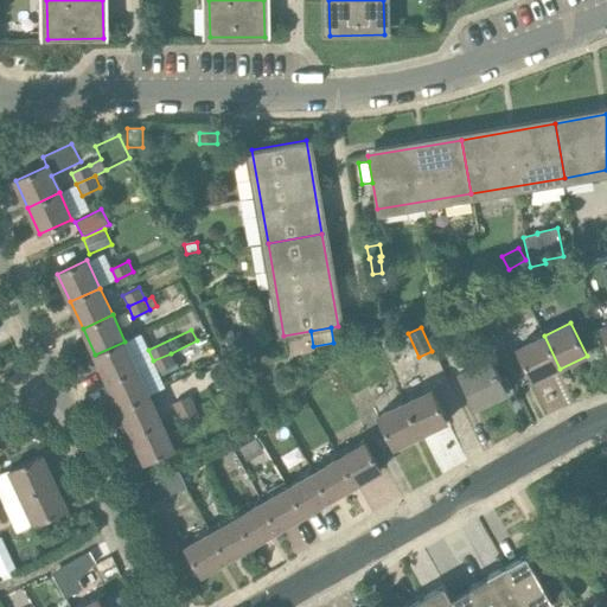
[(234,343),(230,330),(222,332),(225,344),(234,343)]
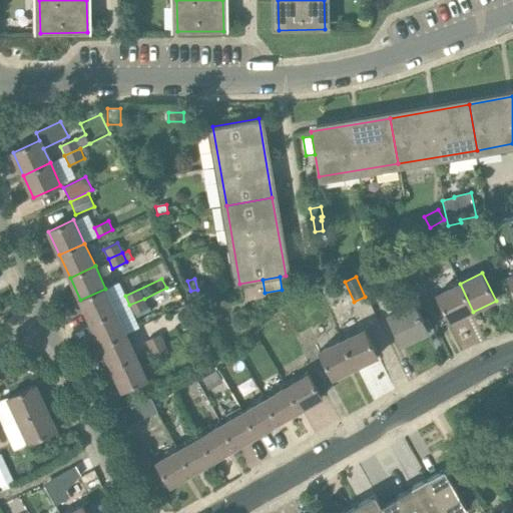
[(473,312),(460,284),(437,294),(451,323),(473,312)]
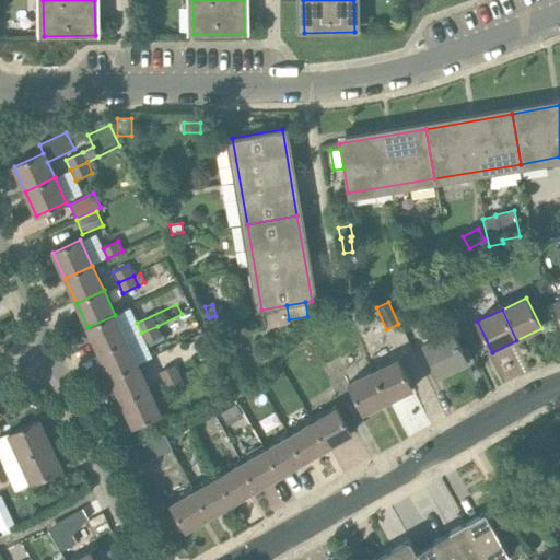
[(115,315),(88,327),(98,352),(126,339),(115,315)]
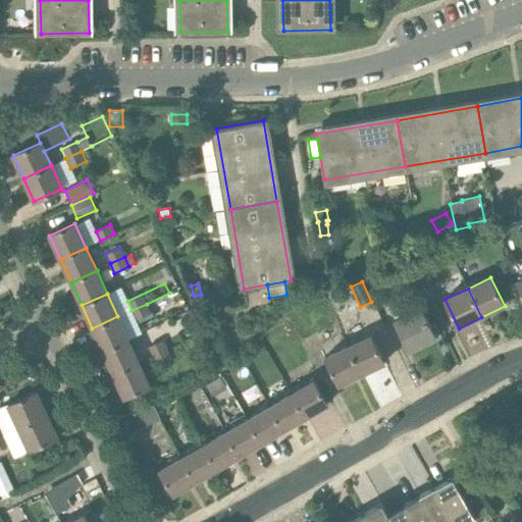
[(147,304),(132,310),(137,319),(151,312),(147,304)]
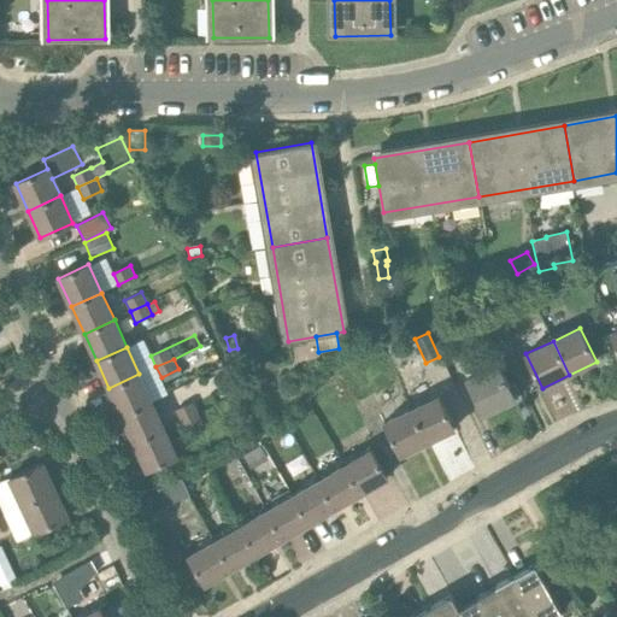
[(485,415),(516,400),(500,366),(468,382),(485,415)]
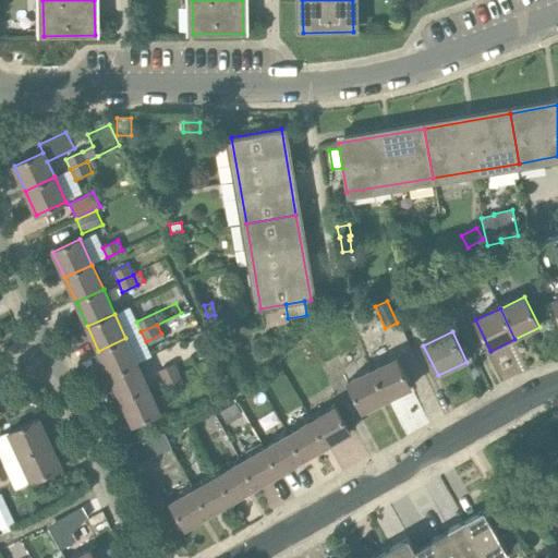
[(125,338),(98,351),(110,375),(137,363),(125,338)]
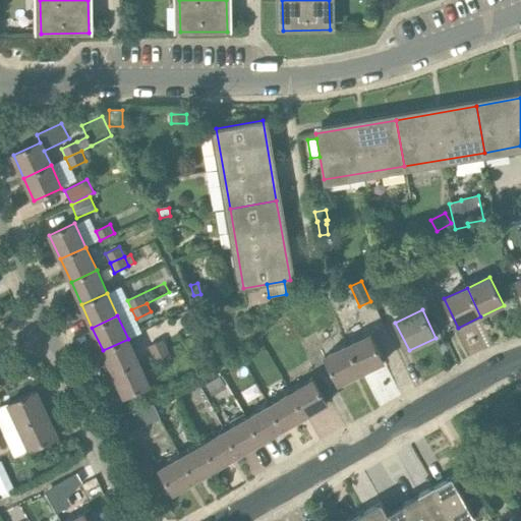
[(370,334),(348,345),(361,373),(385,362),(370,334)]
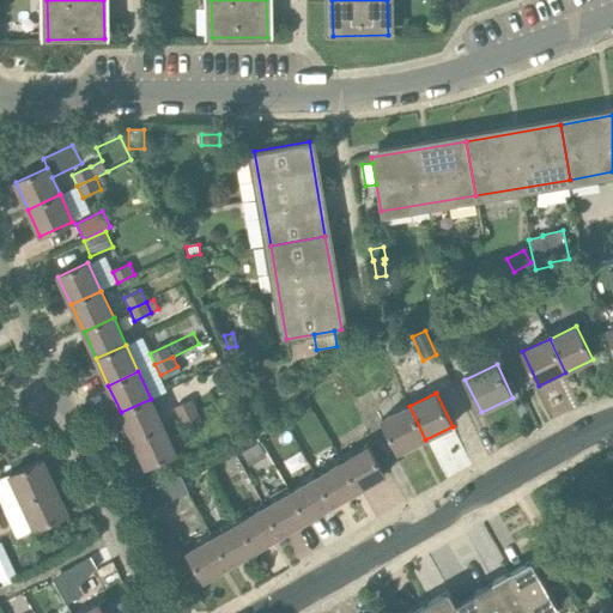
[(151,399),(121,412),(133,439),(163,425),(151,399)]
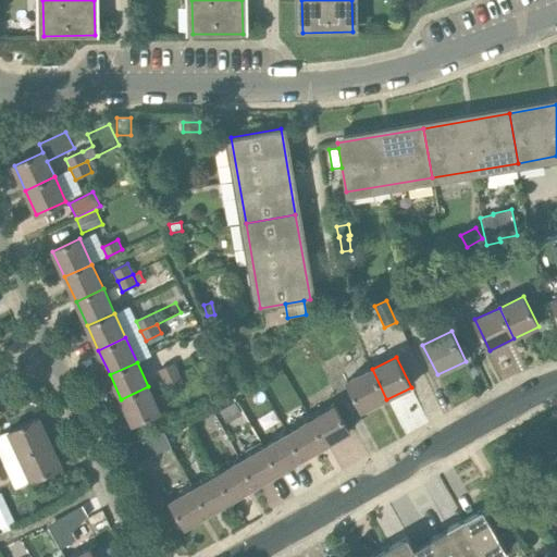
[(159,370),(163,380),(178,372),(174,363),(159,370)]
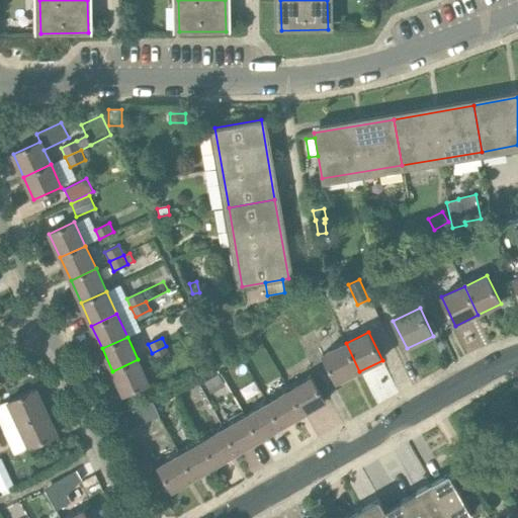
[(359,371),(346,343),(323,354),(337,382),(359,371)]
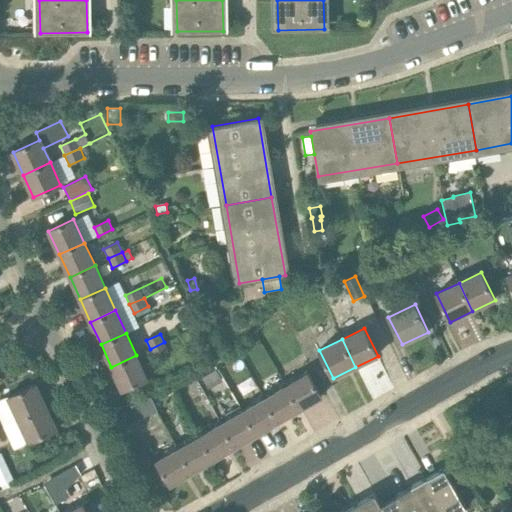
[(164,342),(150,349),(154,358),(168,351),(164,342)]
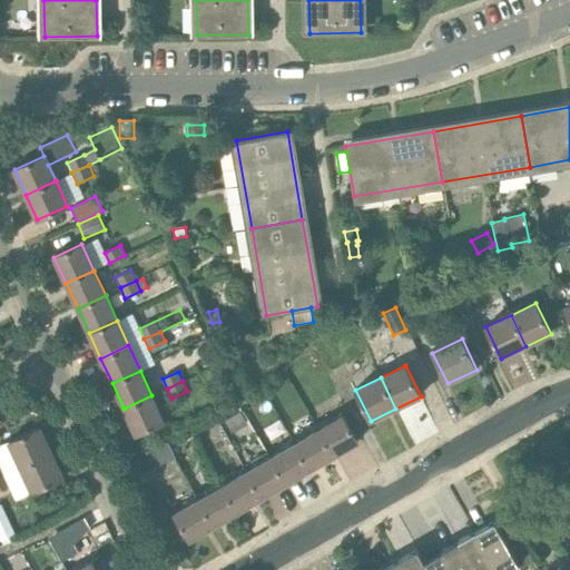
[(151,395),(124,409),(136,434),(164,422),(151,395)]
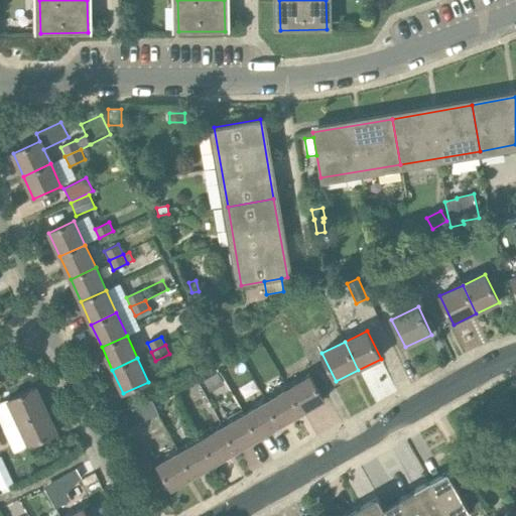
[(310,376),(288,389),(301,413),(325,400),(310,376)]
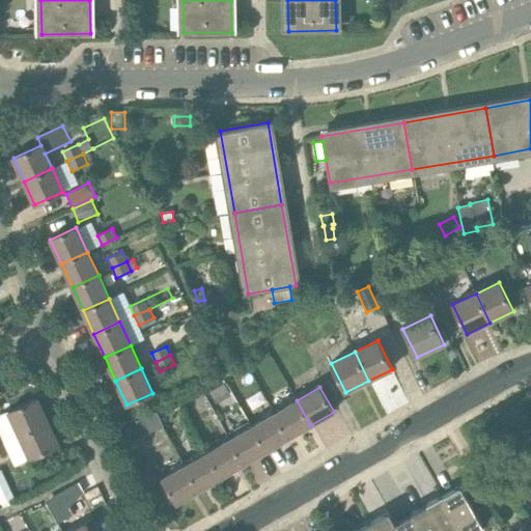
[(8,412),(19,436),(48,422),(37,398),(8,412)]
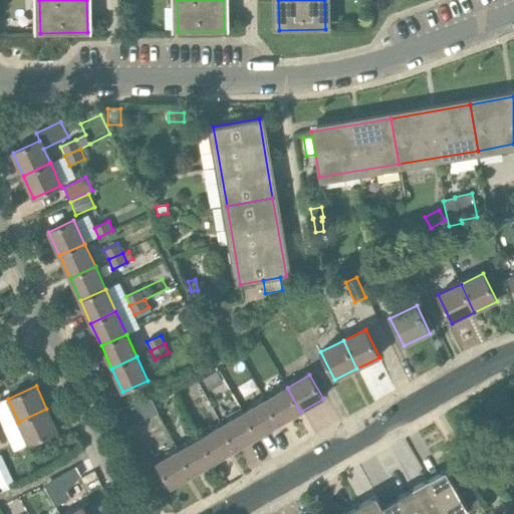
[(300,412),(287,388),(265,401),(279,424),(300,412)]
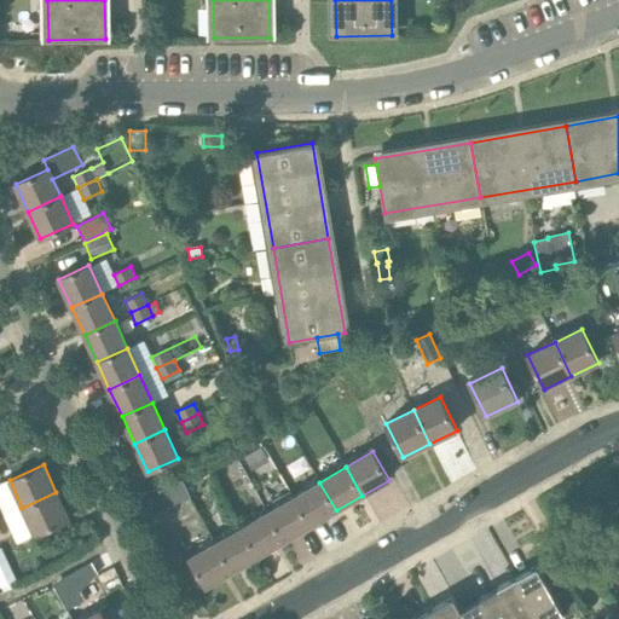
[(167,508),(190,497),(183,480),(158,491),(167,508)]
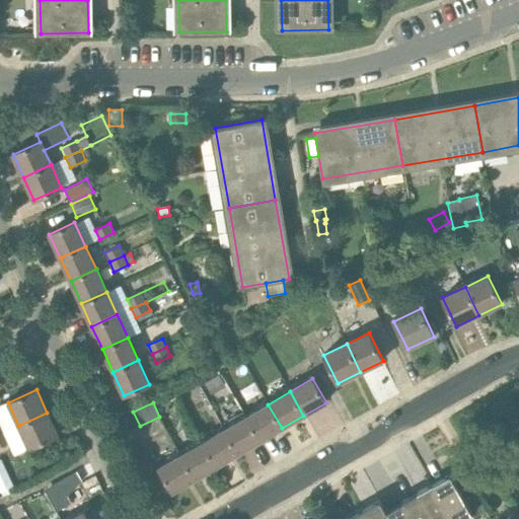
[(282,428),(268,404),(246,417),(260,441),(282,428)]
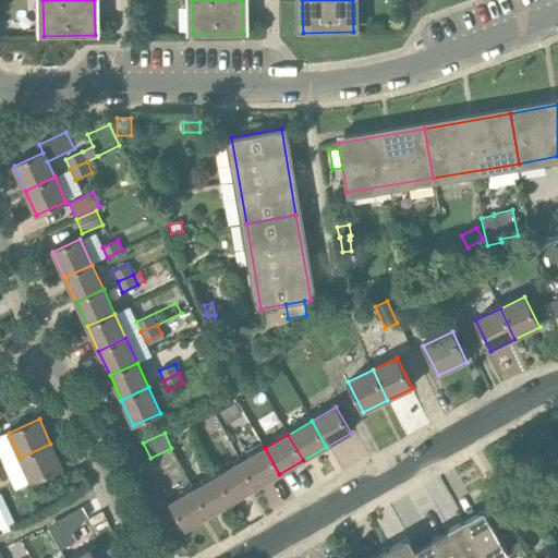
[(50,444),(20,458),(32,482),(62,469),(50,444)]
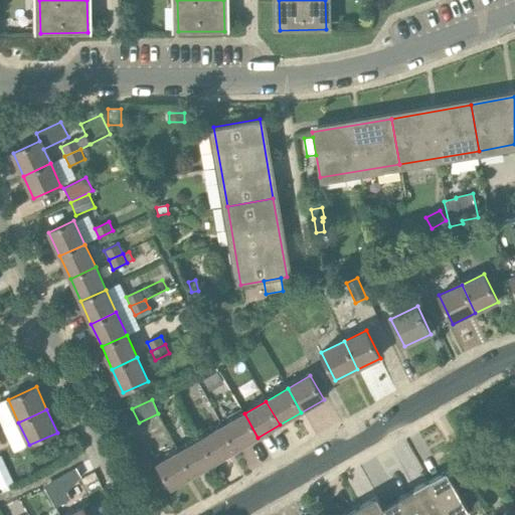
[(258,438),(244,413),(222,426),(236,450),(258,438)]
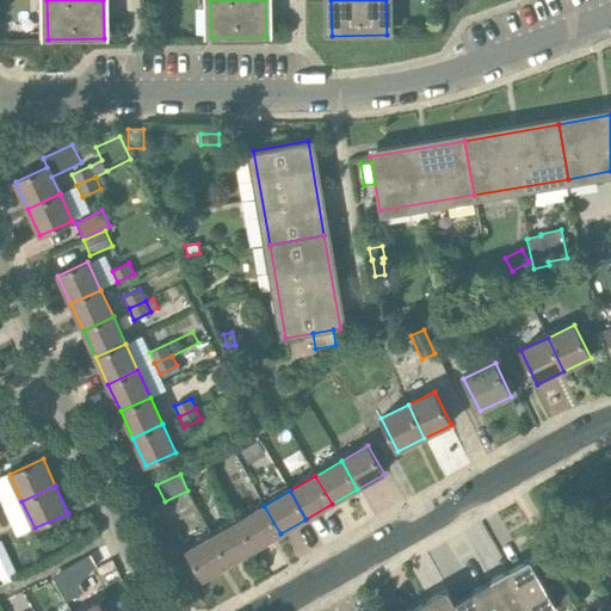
[(281,534),(264,506),(239,520),(254,548),(281,534)]
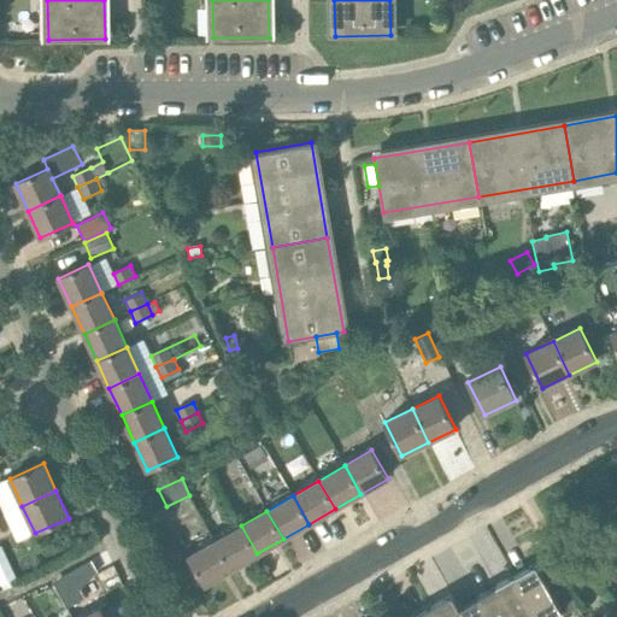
[(0,530),(11,526),(5,513),(0,516),(0,530)]
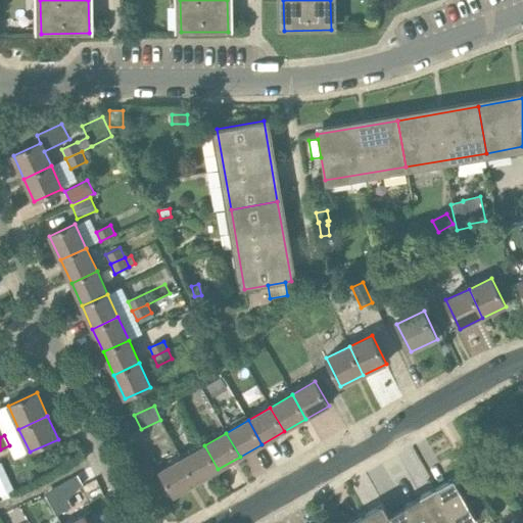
[(218,469),(204,445),(183,459),(196,482),(218,469)]
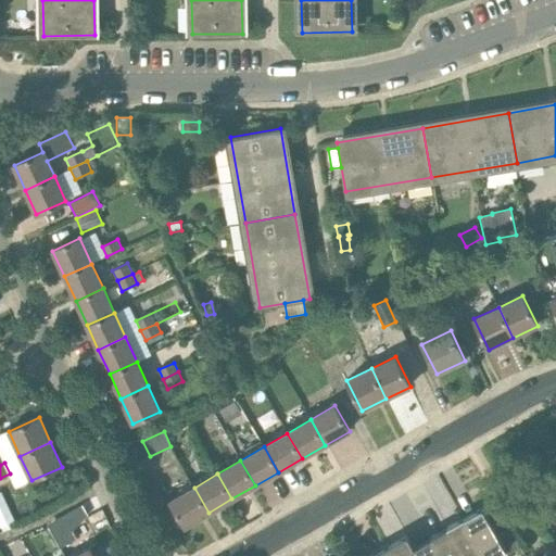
[(209,513),(194,488),(169,502),(185,527),(209,513)]
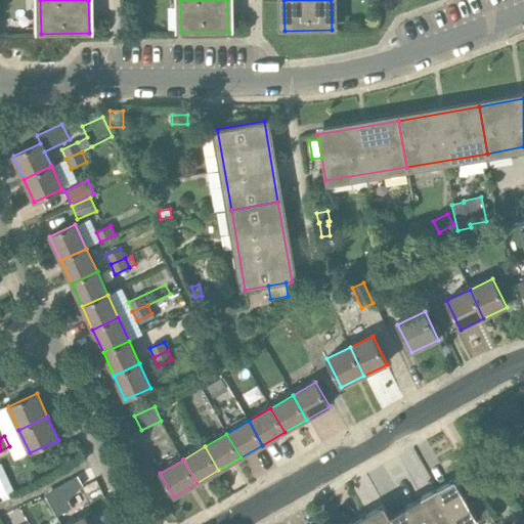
[(0,490),(10,486),(2,468),(0,468),(0,490)]
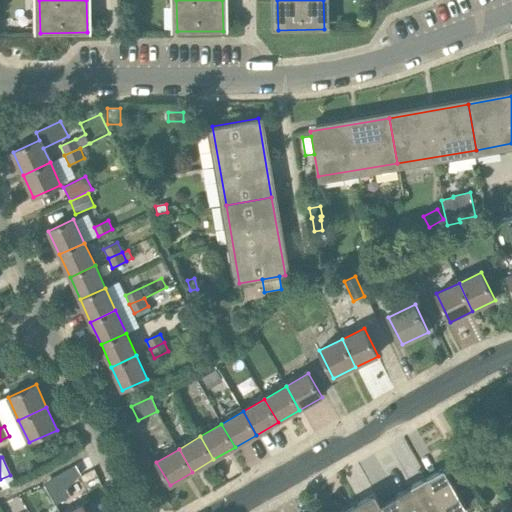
[(506,475),(507,475),(511,469),(511,461),(508,459),(499,468),(506,475)]
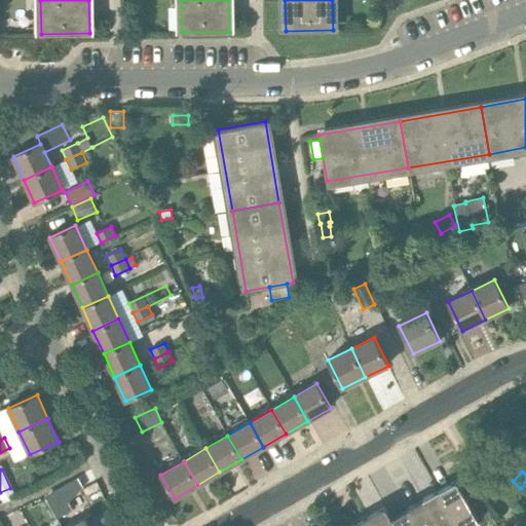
[(457,481),(440,490),(459,525),(468,525),(479,520),(457,481)]
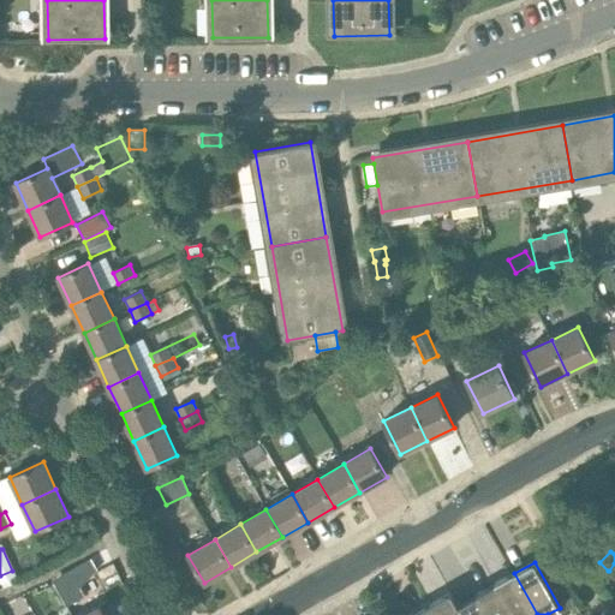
[(537,614),(514,573),(495,584),(512,614),(537,614)]
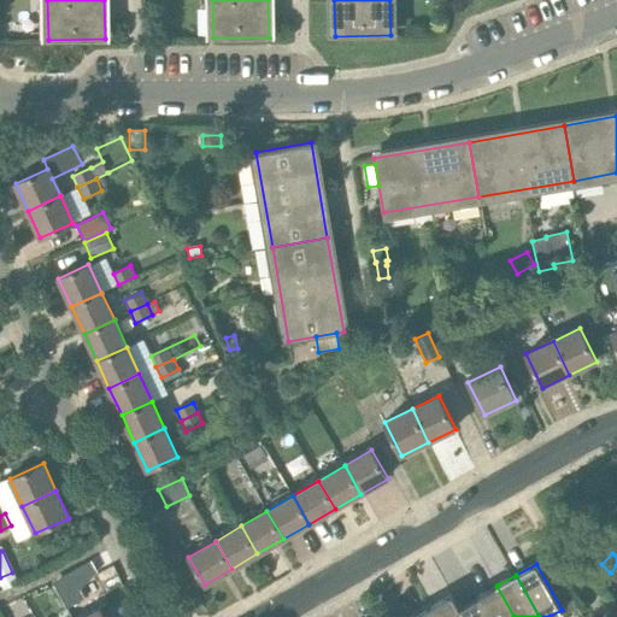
[(86,599),(81,591),(74,579),(57,588),(68,609),(86,599)]
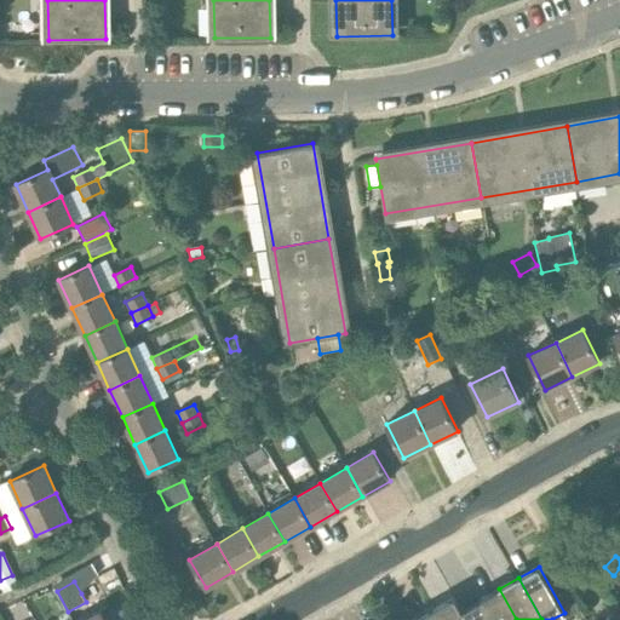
[(516,619),(499,589),(480,600),(491,619),(516,619)]
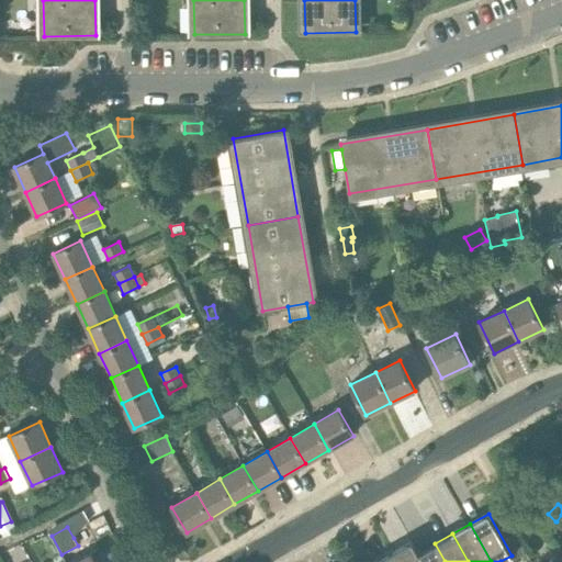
[(424,561),(419,552),(413,541),(392,552),(397,561),(424,561)]
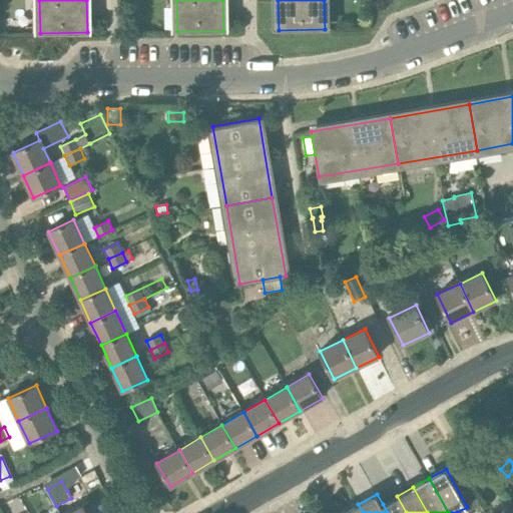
[(406,512),(397,496),(383,504),(387,512),(406,512)]
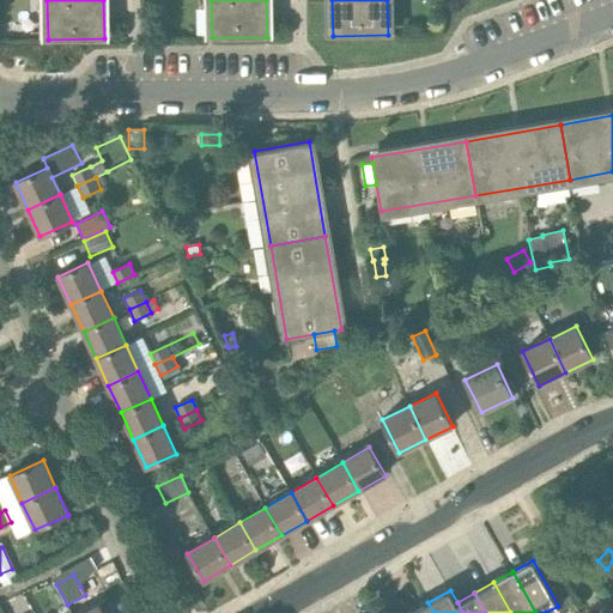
[(434,612),(428,602),(411,612),(434,612)]
